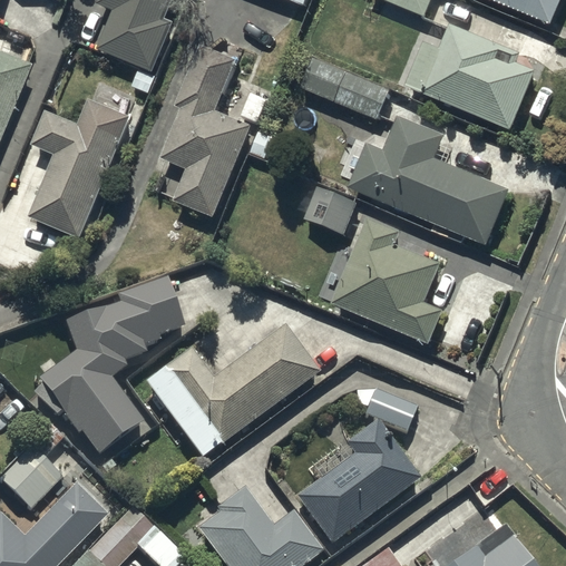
[(96,48),(150,71),(172,21),(164,18),(171,0),(97,0),(96,2),(111,10),(96,48)]
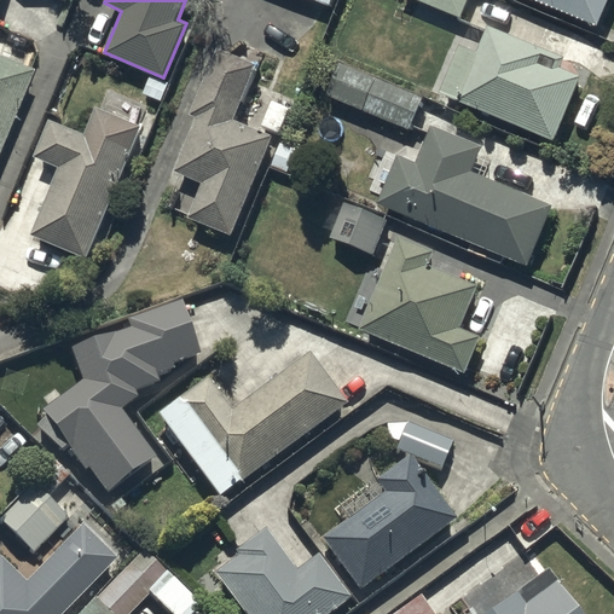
[(417,0),(458,17),(464,0),(417,0)]
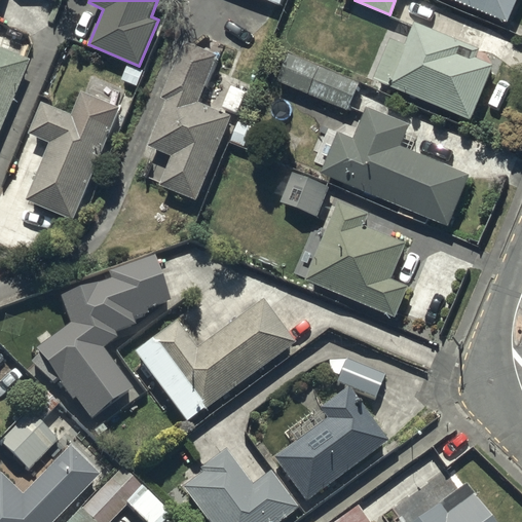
[(453,0),(508,23),(516,0),(453,0)]
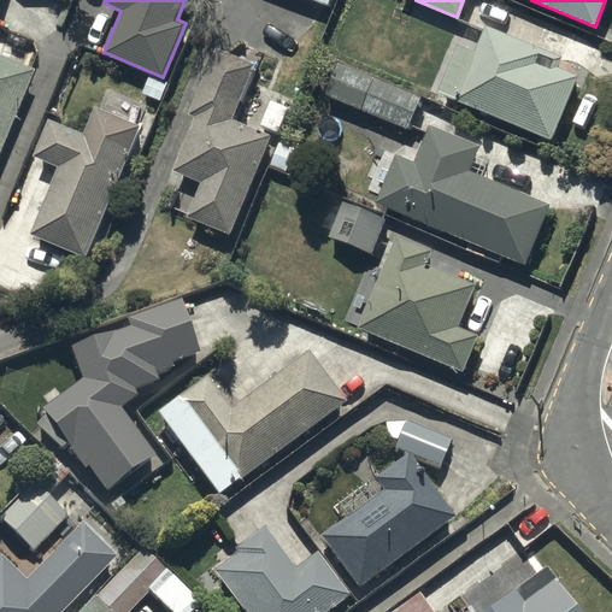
[(437,94),(552,140),(578,77),(557,68),(562,57),(486,27),(475,53),(457,46),(437,94)]
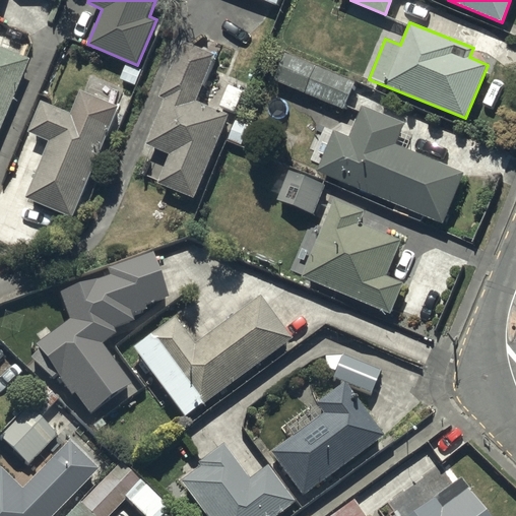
[(156,183),(193,198),(228,114),(195,101),(214,54),(182,41),(158,97),(165,99),(145,144),(169,153),(156,183)]
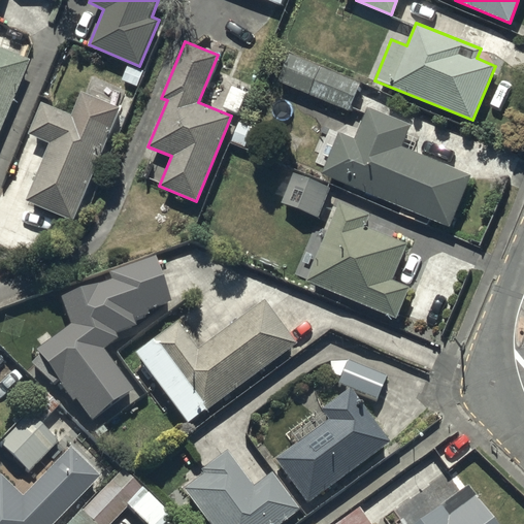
[(0,122),(26,60),(0,50),(0,122)]
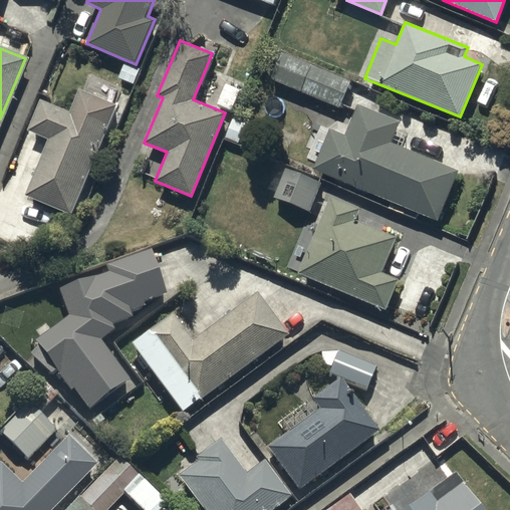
[(270,78),(338,107),(350,79),(281,51),(270,78)]
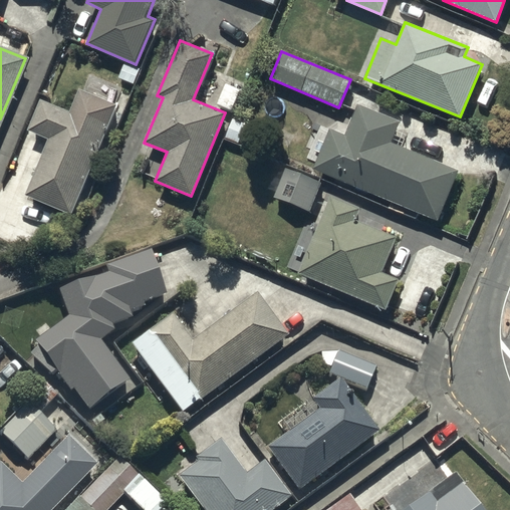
[(117,76),(132,82),(138,67),(123,61),(117,76)]
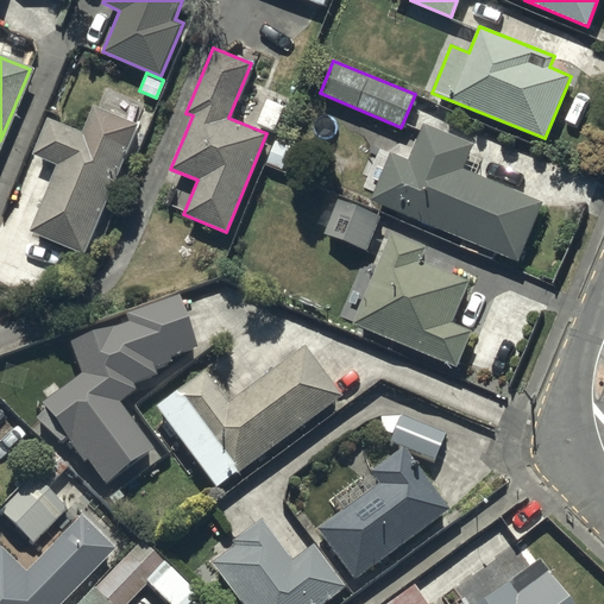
[(266,98),(256,123),(272,130),(283,105),(266,98)]
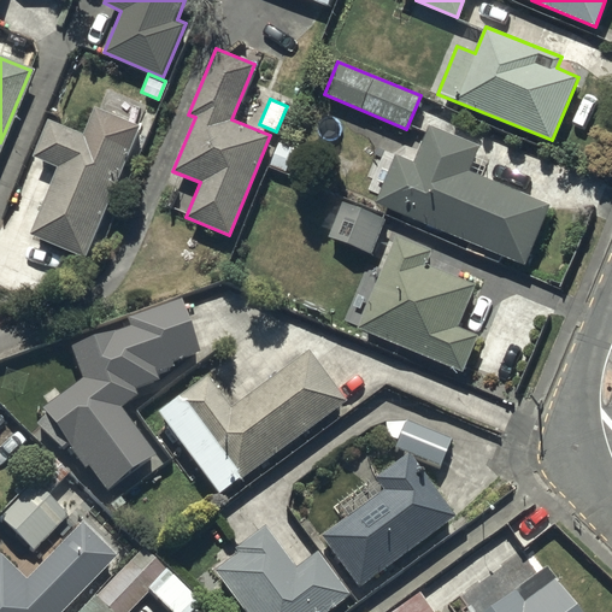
[(30,235),(86,258),(141,127),(95,107),(83,134),(48,119),(34,157),(58,168),(30,235)]
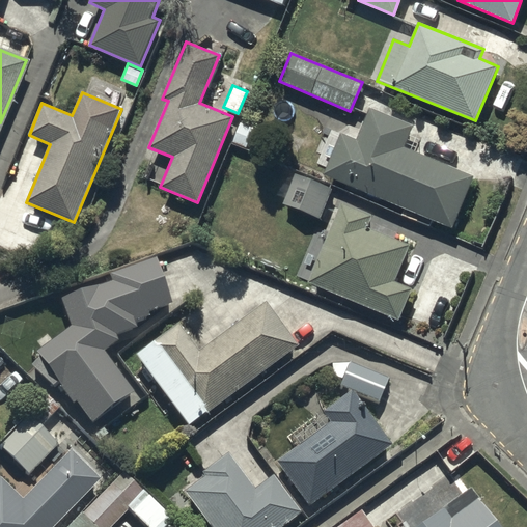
[(324,175),(452,228),(473,176),(404,148),(413,126),(369,108),(356,140),(340,134),(324,175)]
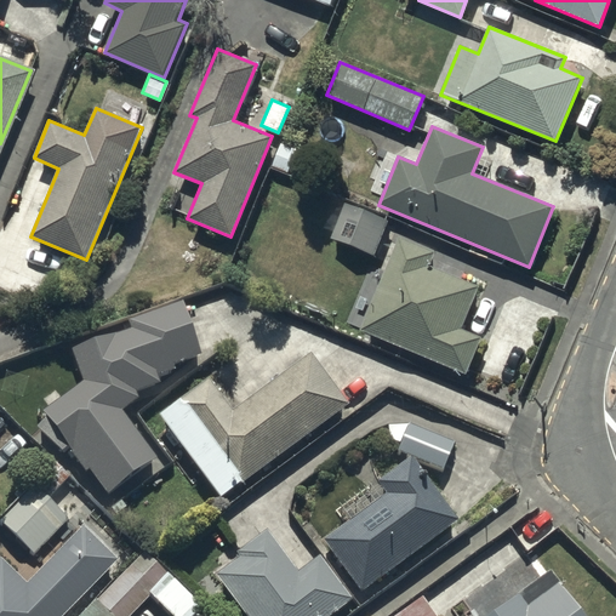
[(271,164),(287,170),(296,148),(279,142),(271,164)]
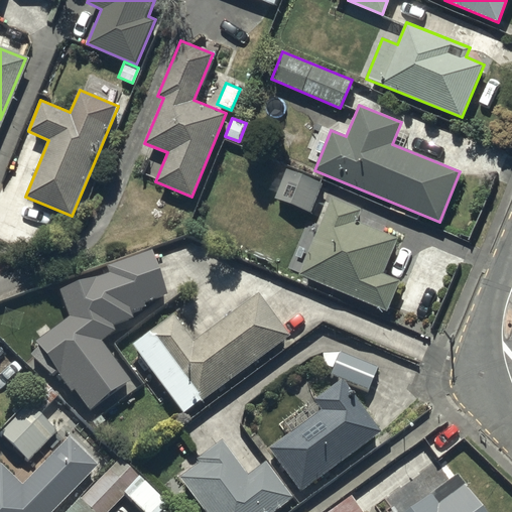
[(275,198),(310,212),(322,182),(286,169),(275,198)]
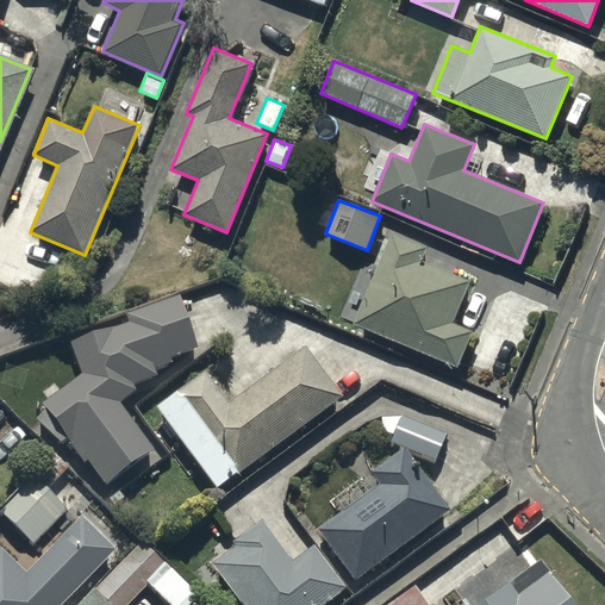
[(428,248),(392,232),(353,325),(457,369),(473,332),(453,324),(471,281),(422,261),(428,248)]
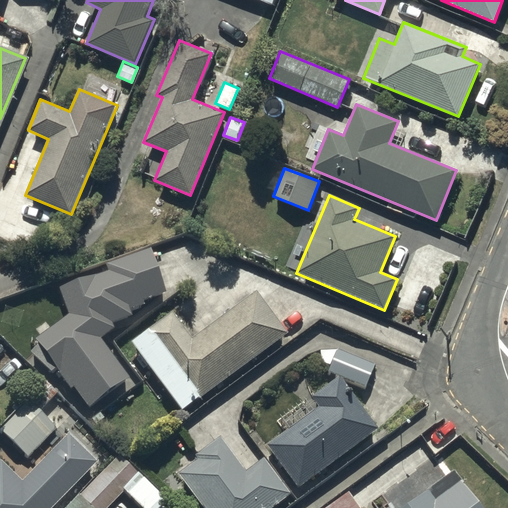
[(85,408),(125,378),(97,339),(111,329),(108,324),(128,317),(126,310),(141,304),(140,301),(162,293),(147,249),(102,264),(104,271),(55,288),(65,315),(31,340),(67,390),(70,387),(85,408)]
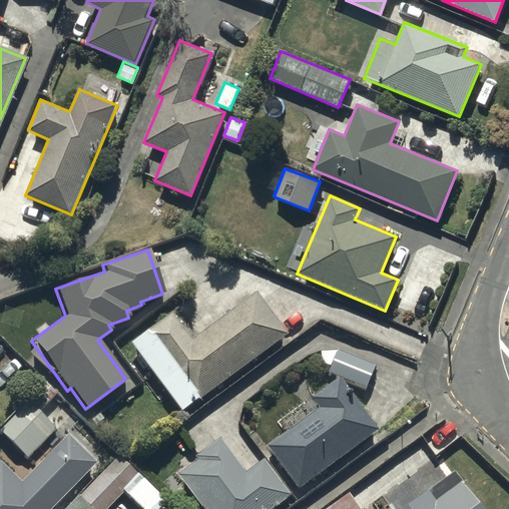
[(178,413),(284,335),(252,293),(188,341),(168,314),(127,345),(178,413)]
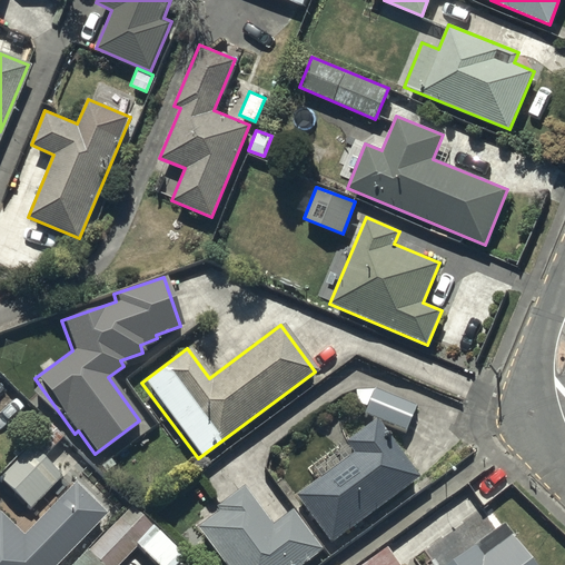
[(360,414),(403,432),(413,406),(372,389),(360,414)]
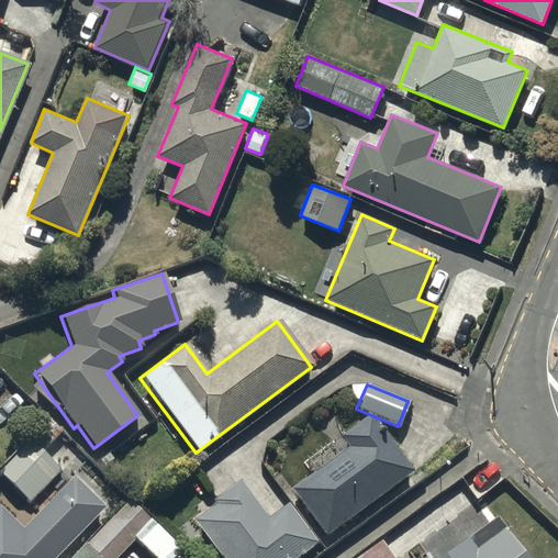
[(411,473),(368,415),(337,438),(345,448),(288,491),(323,537),(411,473)]
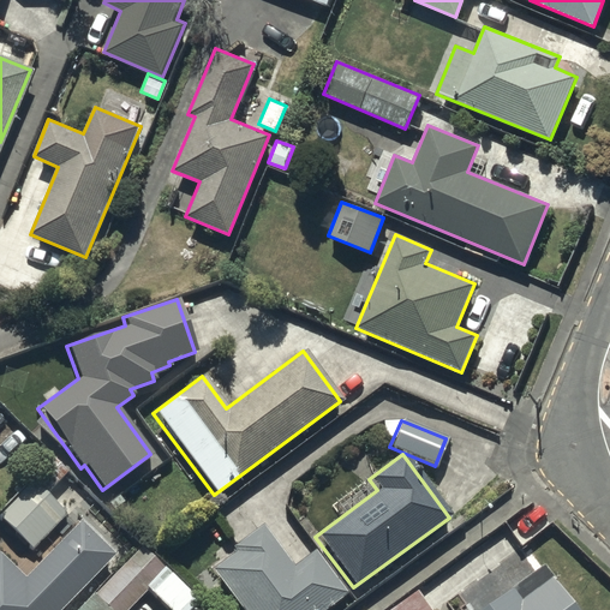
[(0,520),(29,549),(64,514),(30,482),(0,513),(0,520)]
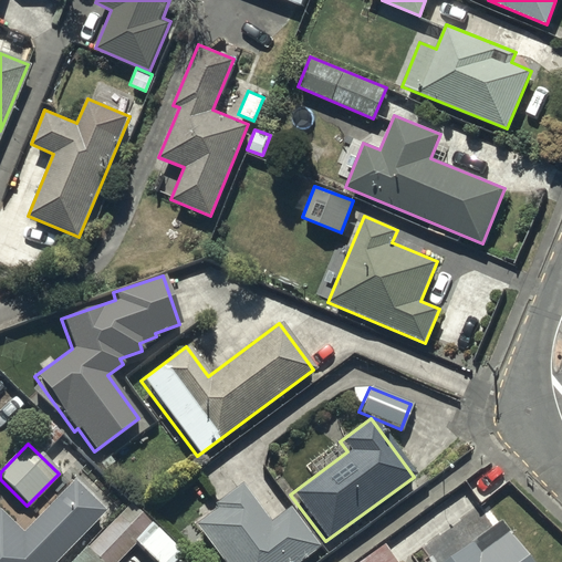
[(0,561),(54,561),(104,513),(72,481),(20,533),(0,513),(0,561)]
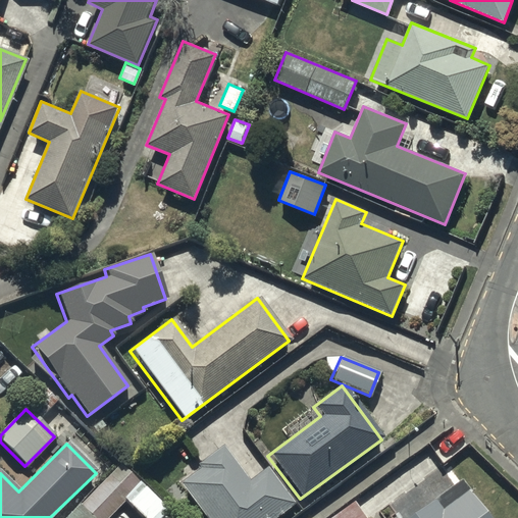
[(273,517),(293,505),(265,468),(247,481),(220,447),(195,465),(198,469),(177,484),(203,517),(273,517)]
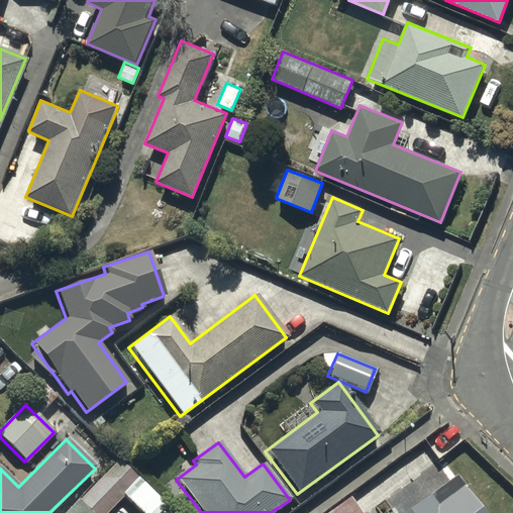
[(64,512),(104,512),(121,496),(138,512),(158,512),(165,506),(117,459),(64,512)]
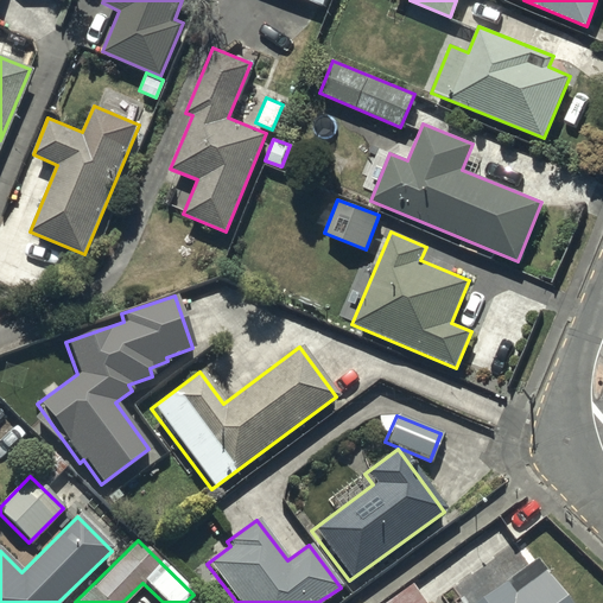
[(565,602),(533,562),(477,602),(565,602)]
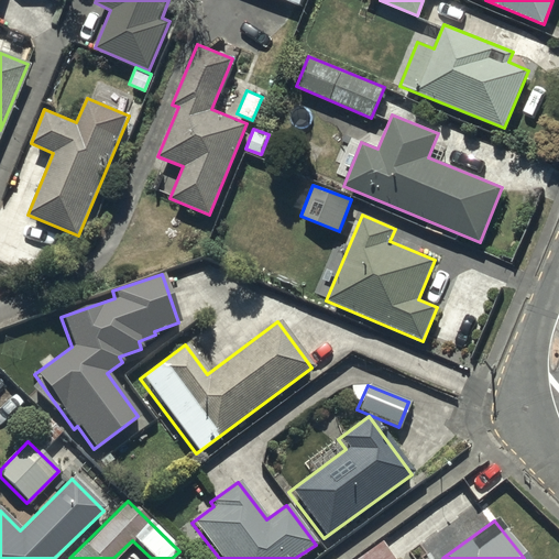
[(391,558),(379,541),(354,558),(391,558)]
